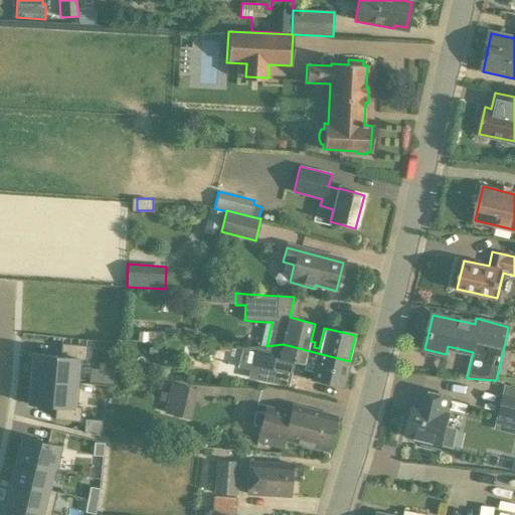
[(180,329),(150,329),(150,338),(180,339),(180,329)]
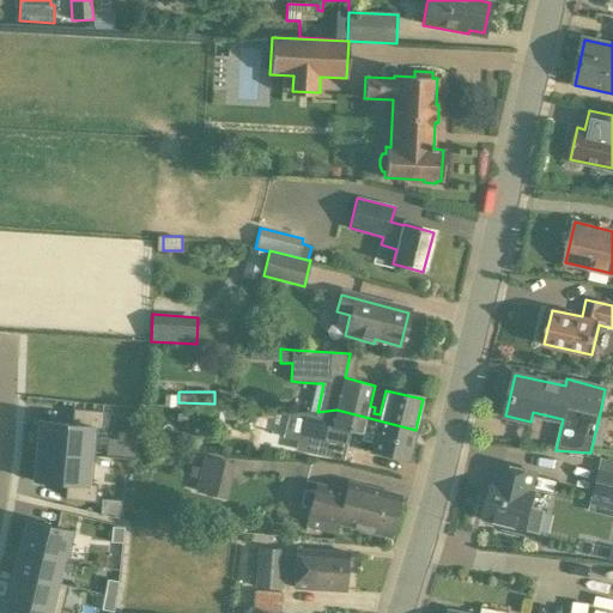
[(35,432),(34,451),(87,456),(91,428),(102,429),(103,412),(73,410),(71,424),(38,422),(38,424),(40,424),(38,432),(35,432)]
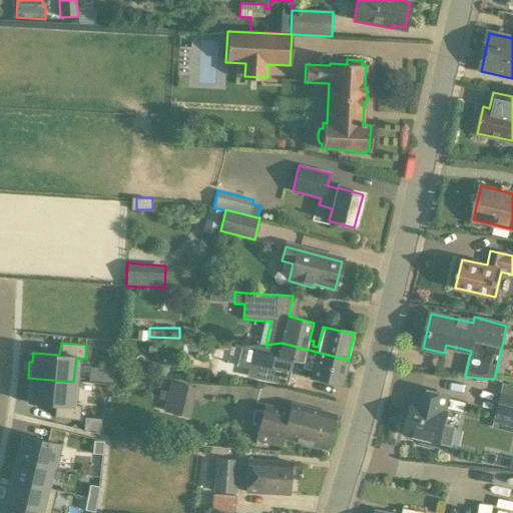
[(258,346),(252,372),(267,376),(268,374),(269,369),(280,371),(282,363),(283,360),(294,362),(303,364),(302,370),(312,372),(310,379),(341,387),(348,360),(282,343),(266,345),(265,345),(265,347),(258,346)]
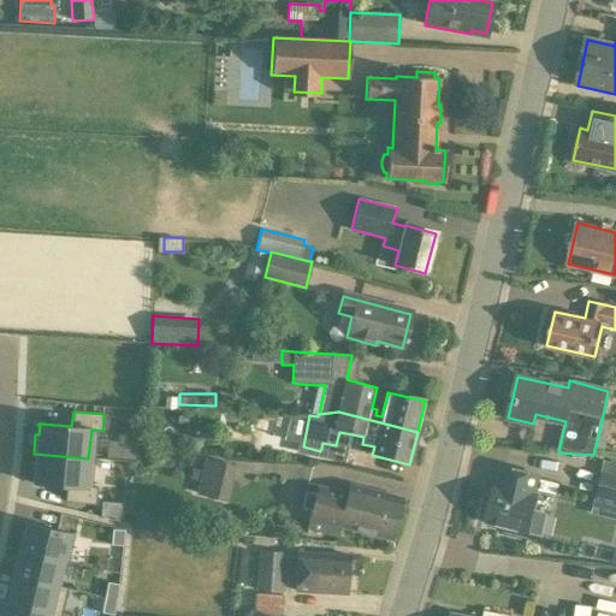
[(136,457),(136,440),(108,440),(108,456),(136,457)]
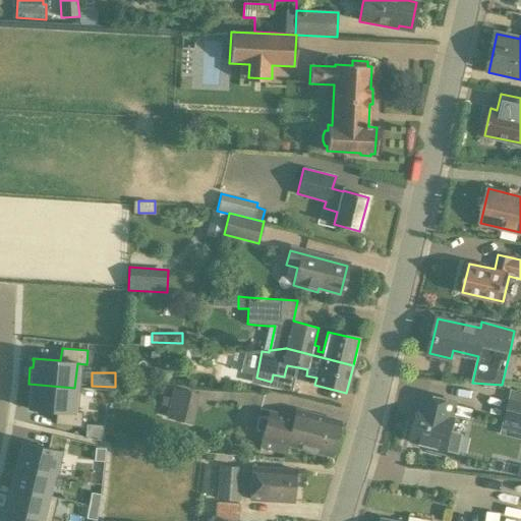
[(29,384),(26,400),(30,400),(29,407),(29,409),(56,411),(55,424),(80,426),(82,412),(72,411),(74,388),(29,384)]
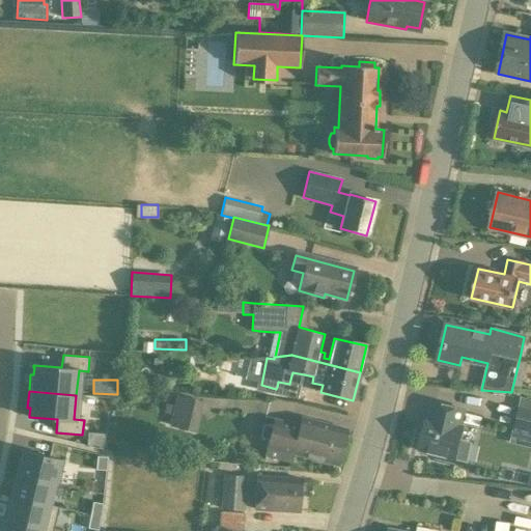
[(177,394),(169,426),(195,432),(203,401),(177,394)]
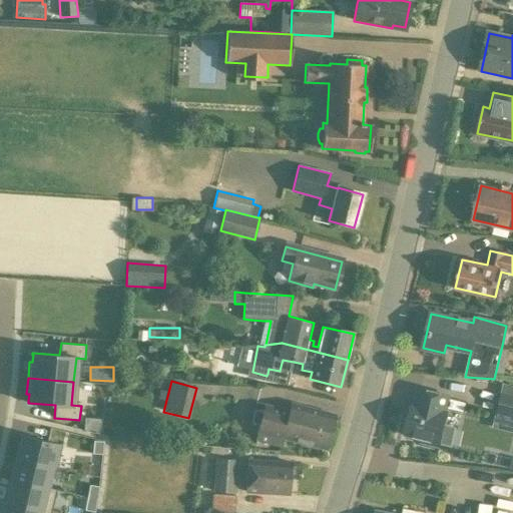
[(495,423),(494,428),(512,433),(512,386),(504,384),(502,393),(497,414),(495,423)]
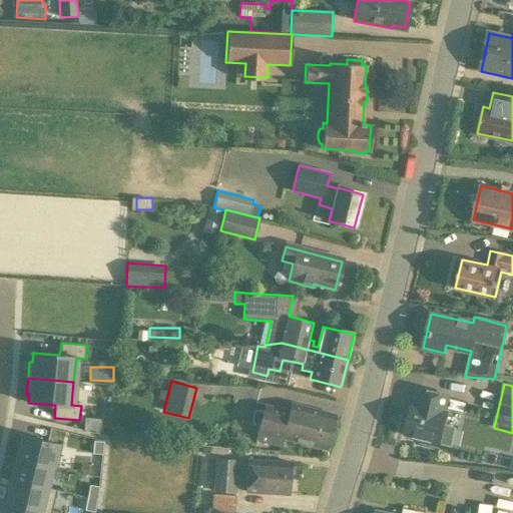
[(455,428),(445,426),(448,412),(446,412),(450,396),(420,389),(416,405),(414,405),(407,435),(424,439),(423,442),(440,446),(440,444),(451,447),(455,428)]
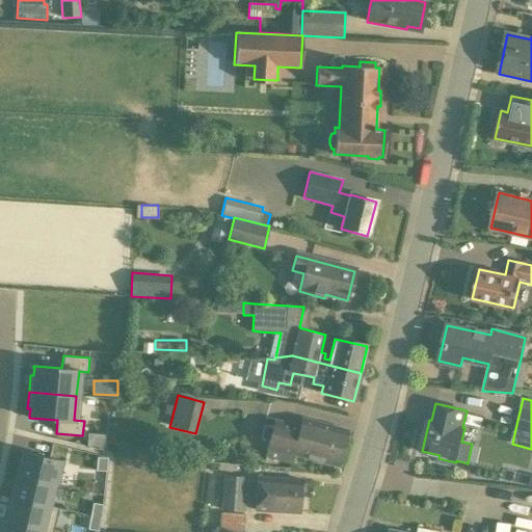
[(291,464),(293,455),(339,468),(348,432),(302,420),(300,425),(273,420),(266,448),(267,449),(265,457),(291,464)]
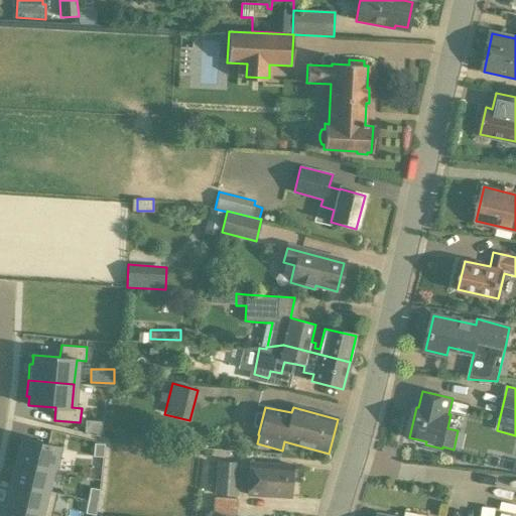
[(19,446),(15,462),(51,470),(57,446),(21,437),(19,446)]
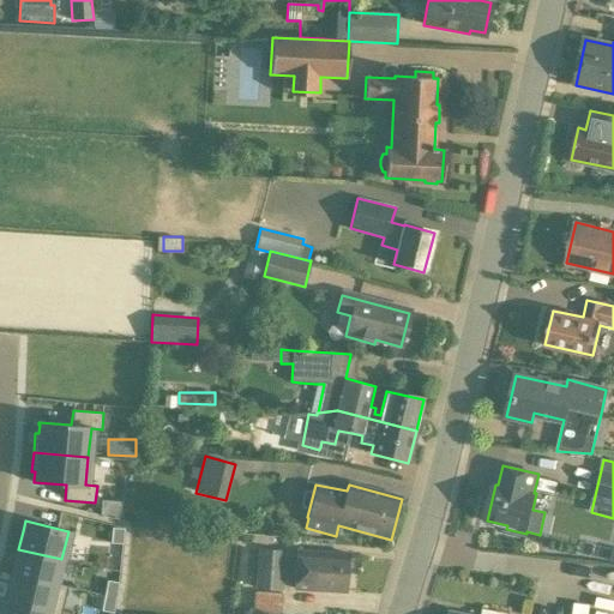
[(110,529),(109,543),(121,545),(122,529),(110,529)]
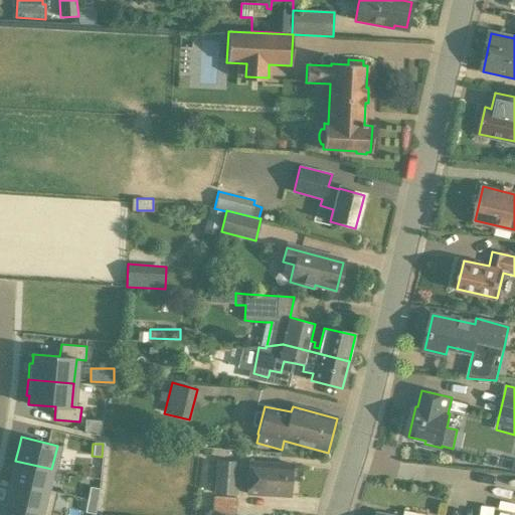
[(239,462),(216,460),(214,494),(236,496),(239,462)]
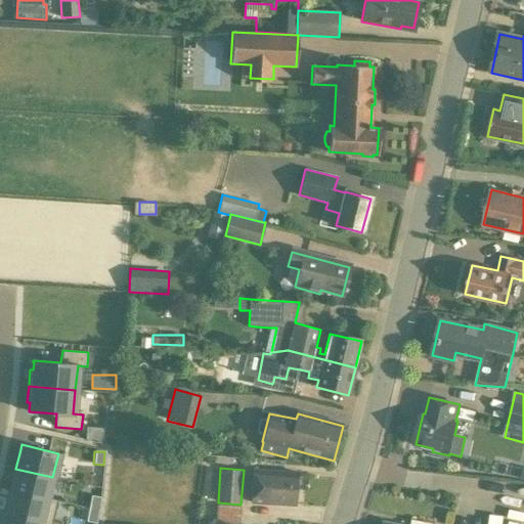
[(15,469),(10,490),(47,498),(52,477),(15,469)]
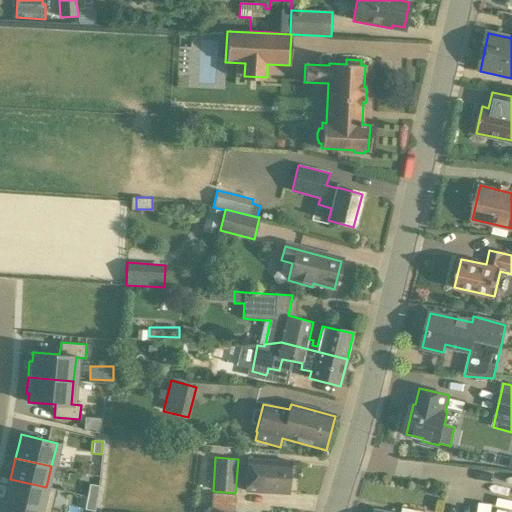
[(289,463),(248,460),(246,491),(287,494),(289,463)]
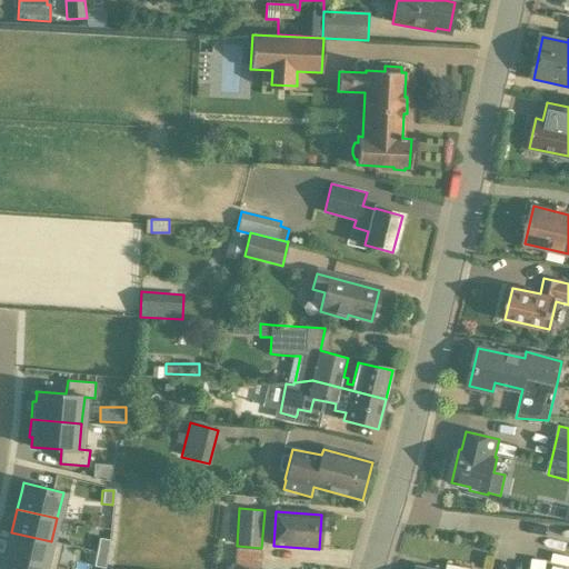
[(11,532),(6,556),(46,565),(51,541),(11,532)]
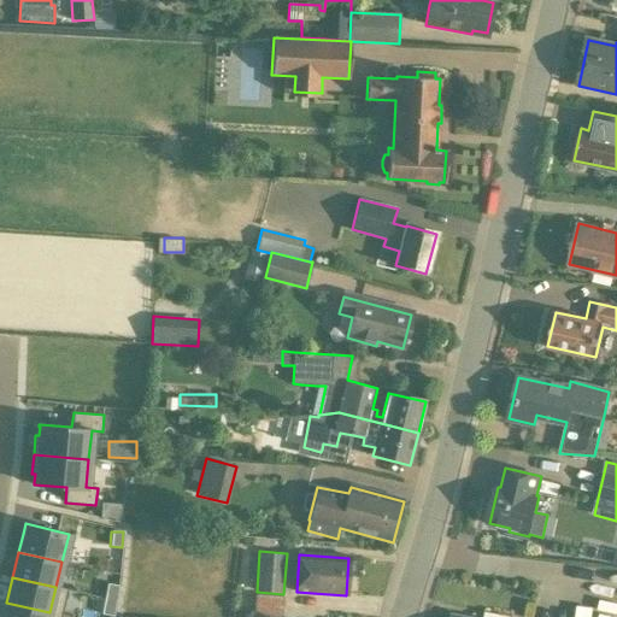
[(107,585),(105,599),(118,603),(118,586),(107,585)]
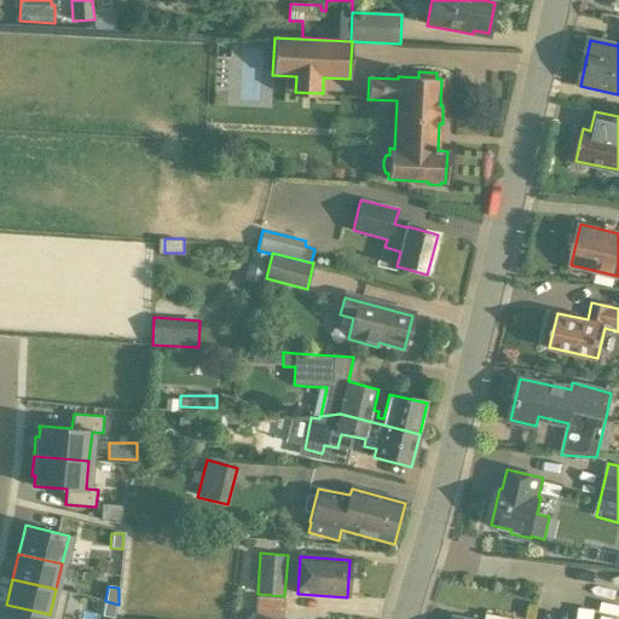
[(282,618),(284,599),(256,597),(254,618),(282,618)]
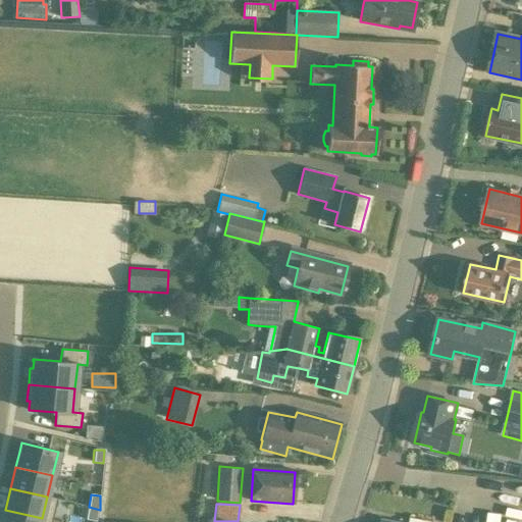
[(89,507),(86,520),(90,521),(95,521),(100,510),(89,507)]
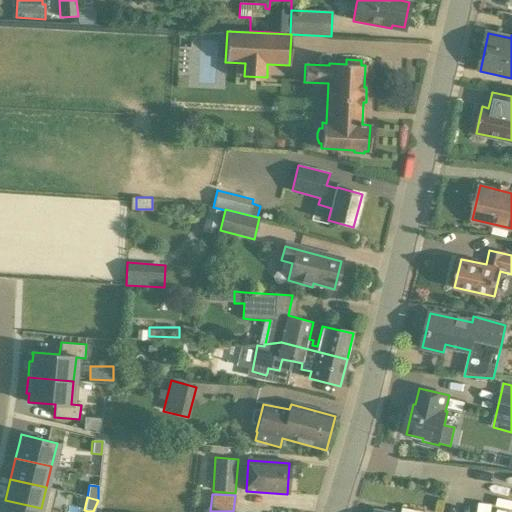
[(5,500),(2,511),(40,511),(41,508),(5,500)]
